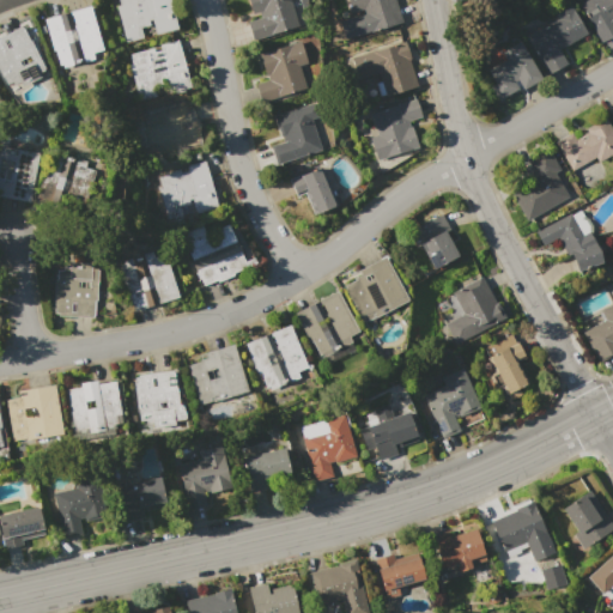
[(170,0),(177,29),(155,35),(151,20),(149,20),(150,25),(140,28),(143,38),(126,42),(116,5),(119,5),(117,0),(170,0)]
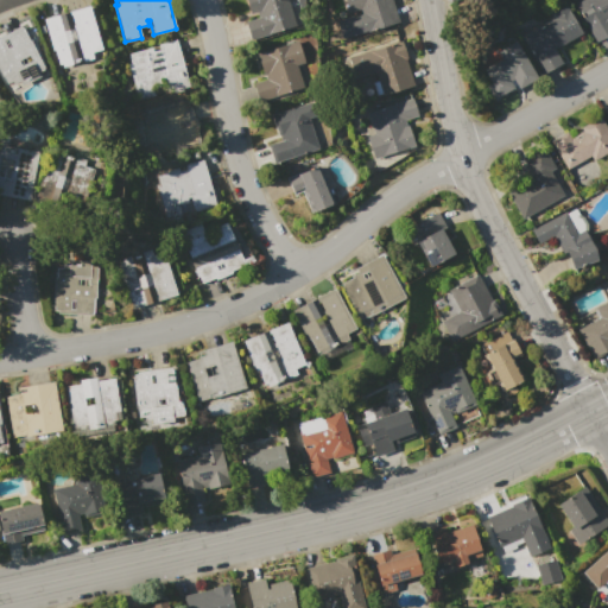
[(244,0),(287,0),(297,27),(251,42),(245,21),(257,18),(255,12),(249,14),(244,0)]
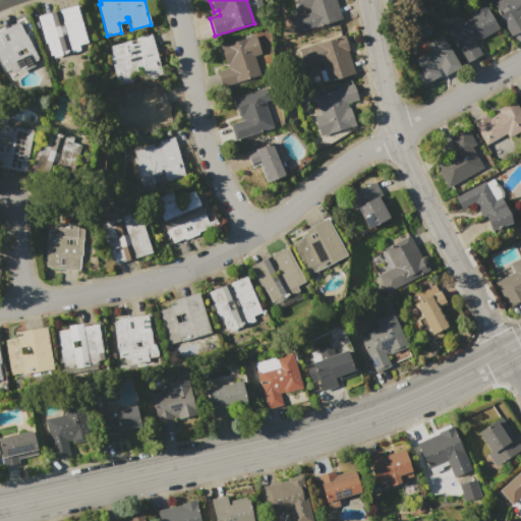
[(256,20),(252,0),(246,0),(250,21),(256,20)]
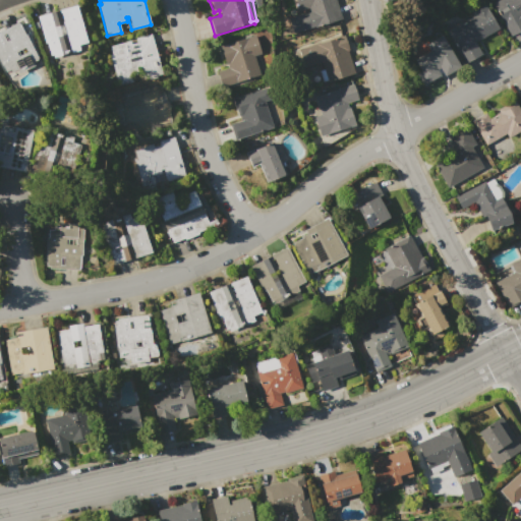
[(294,0),(336,0),(341,18),(292,33),(288,18),(309,11),(308,8),(298,11),(294,0)]
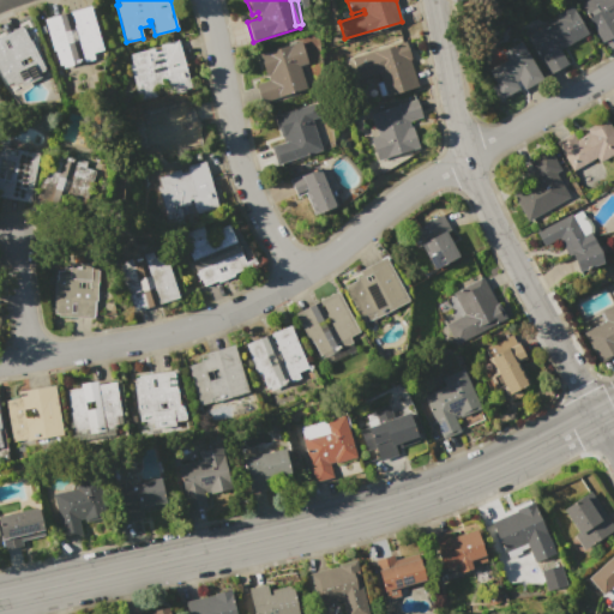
[(613,0),(613,35),(602,42),(579,5),(587,0),(613,0)]
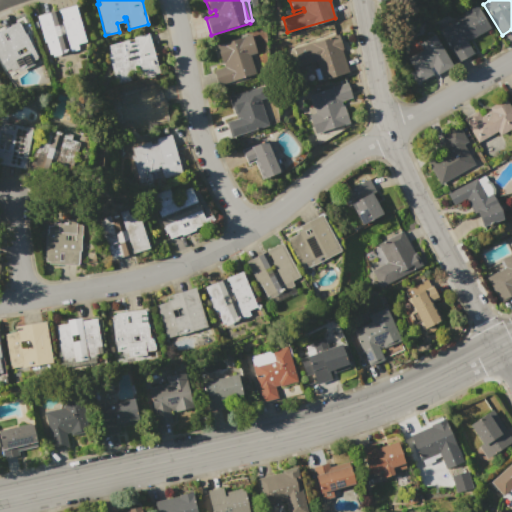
[(36,15),(74,4),(85,42),(77,45),(78,49),(48,57),(36,15)]
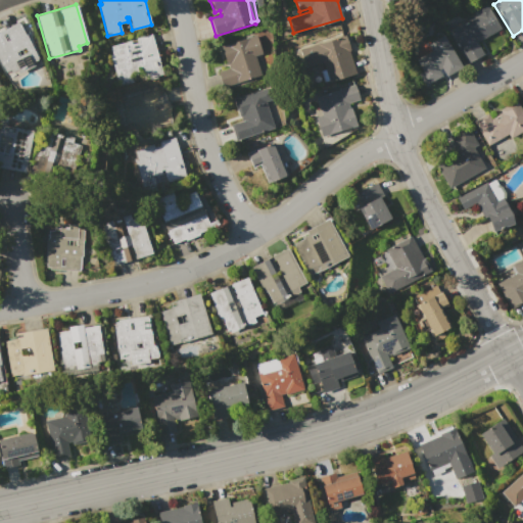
[(447,31),(474,15),(473,13),(486,5),(500,29),(476,42),(483,54),(467,63),(447,31)]
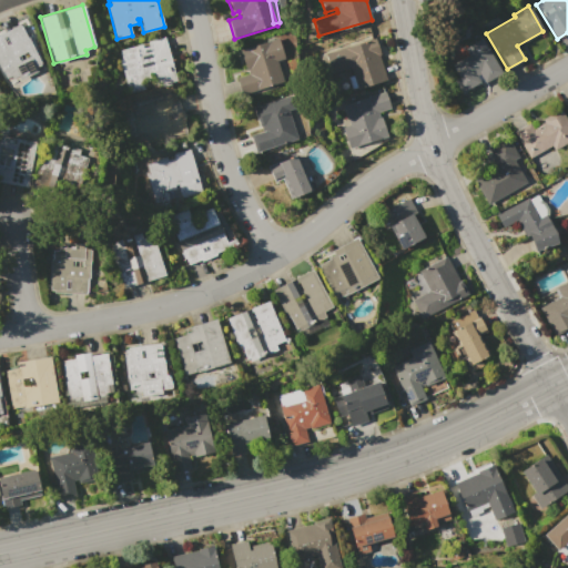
[(0,33),(20,24),(27,37),(43,68),(21,79),(18,73),(7,79),(2,71),(1,72),(0,70),(0,33)]
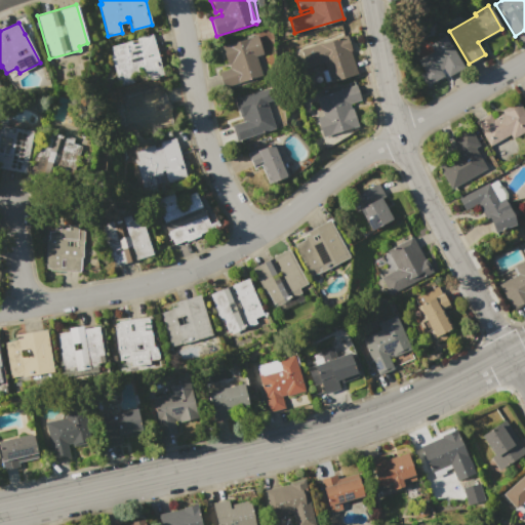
[(108,46),(130,41),(131,44),(137,42),(136,38),(152,34),(163,77),(145,82),(140,67),(138,68),(139,72),(130,74),(131,80),(117,84),(108,46)]
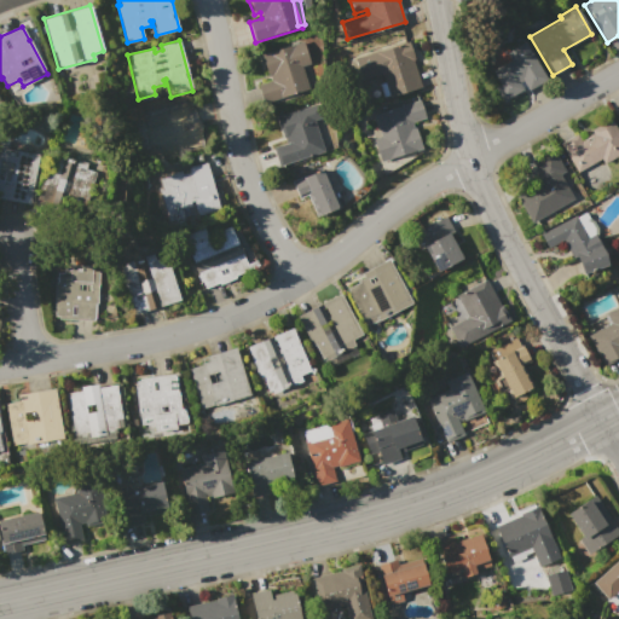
[(260,55),(302,41),(310,63),(302,65),(310,90),(264,104),(258,85),(270,80),(268,75),(267,76),(260,55)]
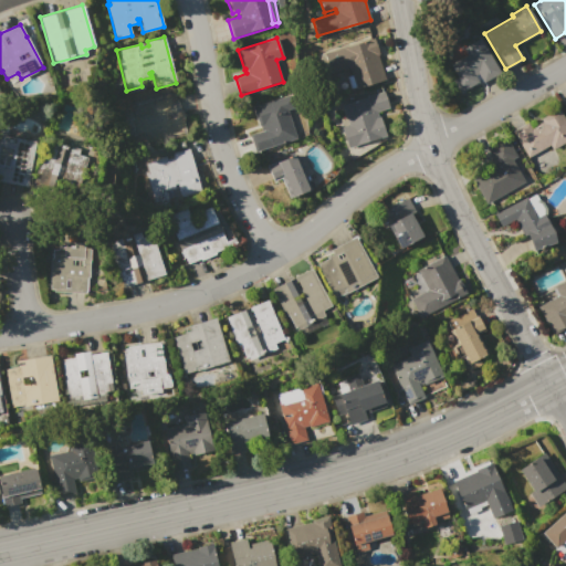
[(324,52),(375,38),(379,54),(378,54),(385,81),(355,88),(349,67),(329,73),(324,52)]
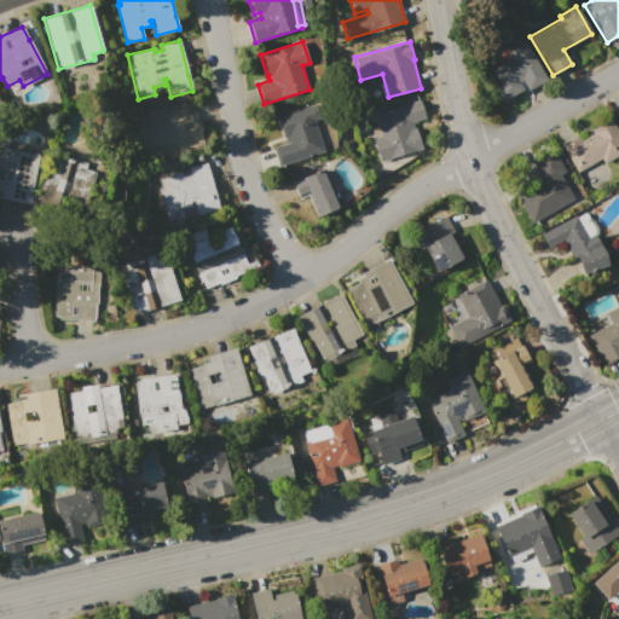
[(524,41),(547,79),(527,91),(522,80),(519,82),(524,91),(503,102),(495,87),(501,84),(492,70),(510,59),(505,52),(524,41)]
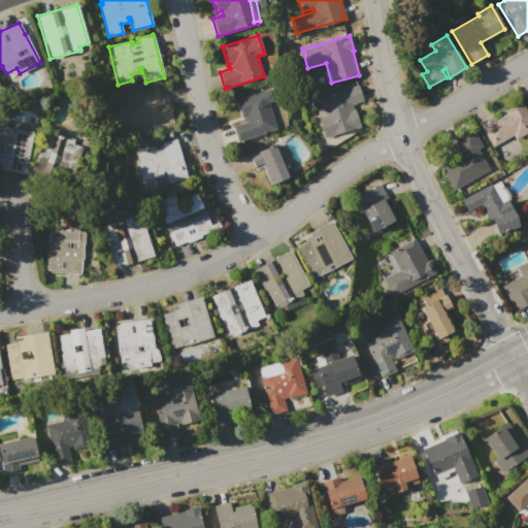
[(319,97),(358,86),(362,100),(352,104),(353,108),(355,108),(360,127),(324,137),(319,119),(325,117),(319,97)]
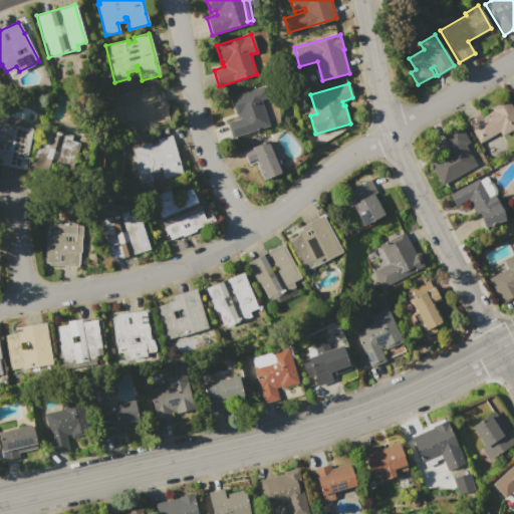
[(229,97),(263,86),(267,97),(260,99),(269,125),(232,138),(227,121),(237,118),(236,113),(235,113),(229,97)]
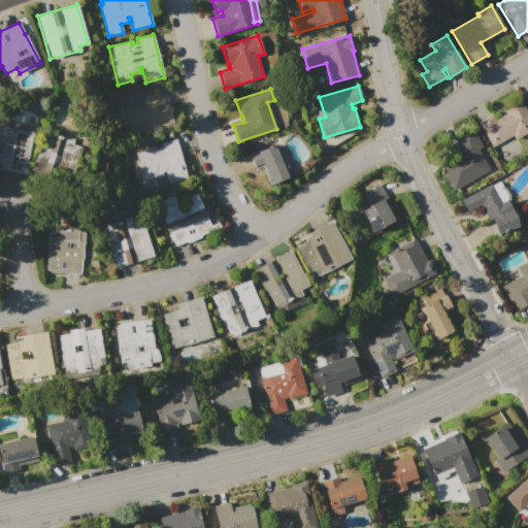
[(163,94),(120,102),(126,132),(169,124),(163,94)]
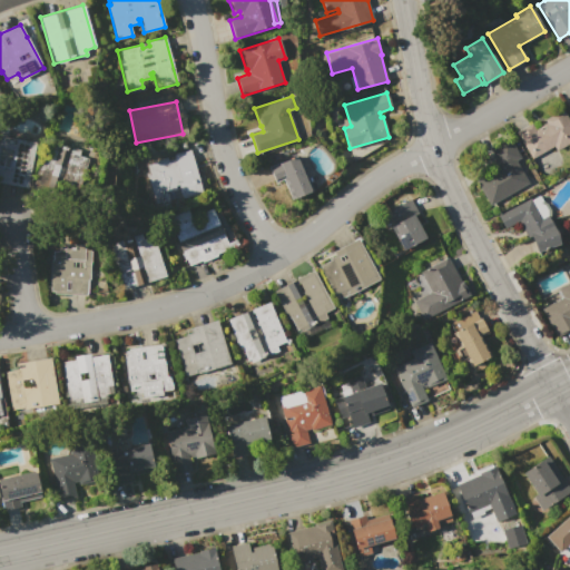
[(516,131),(531,123),(534,128),(546,123),(543,119),(562,109),(569,123),(569,141),(556,151),(552,146),(531,158),(516,131)]
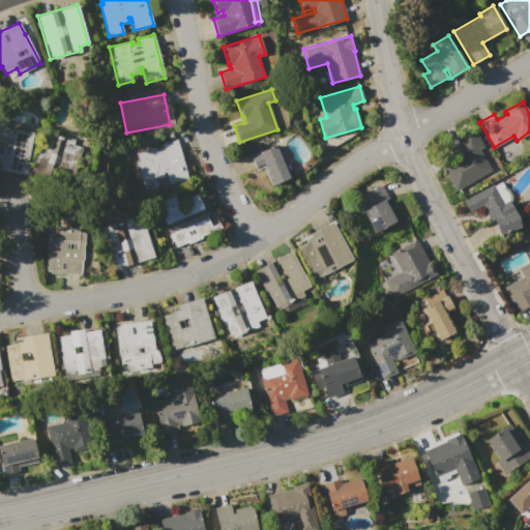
[(0,126),(1,127),(1,126),(6,126),(10,128),(29,131),(32,140),(25,174),(0,170),(0,126)]
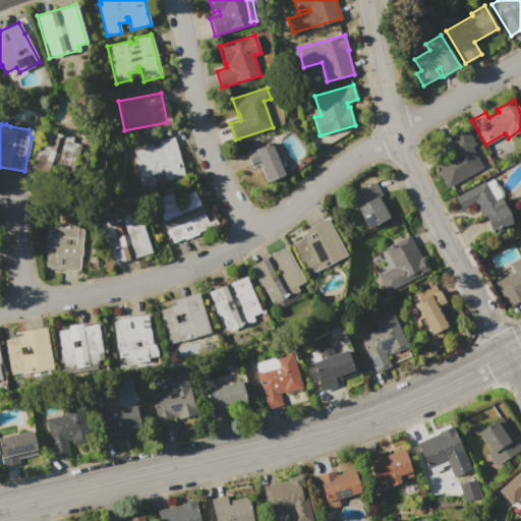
[(432,162),(455,150),(447,135),(465,124),(476,143),(472,147),(483,166),(448,187),(432,162)]
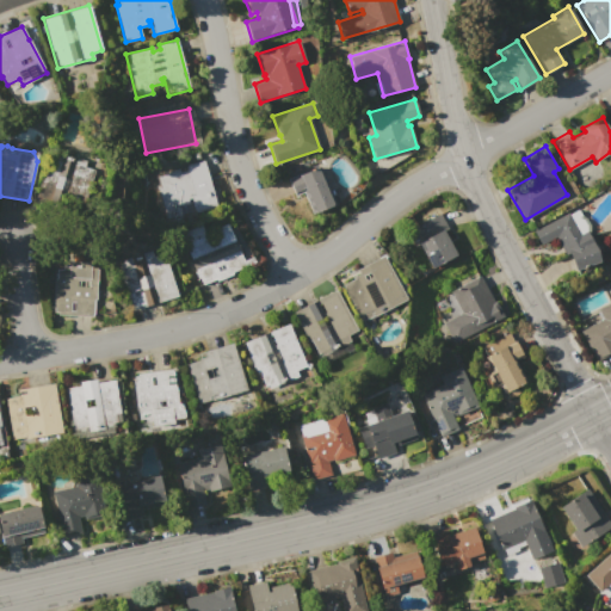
[(65,154),(86,161),(84,167),(93,170),(84,201),(41,186),(53,152),(63,155),(65,154)]
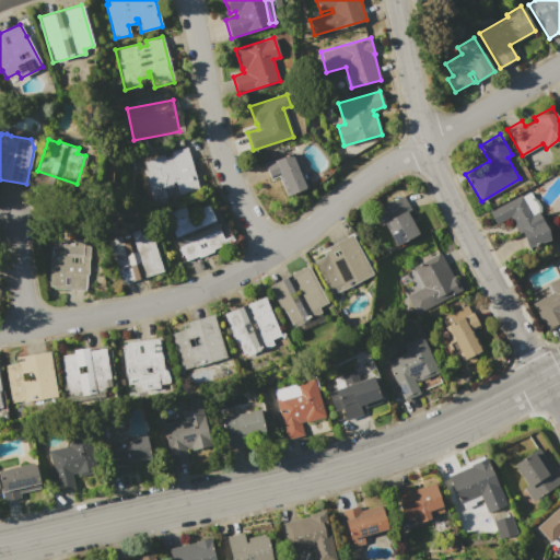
[(199,191),(164,201),(155,171),(176,165),(172,150),(187,146),(199,191)]
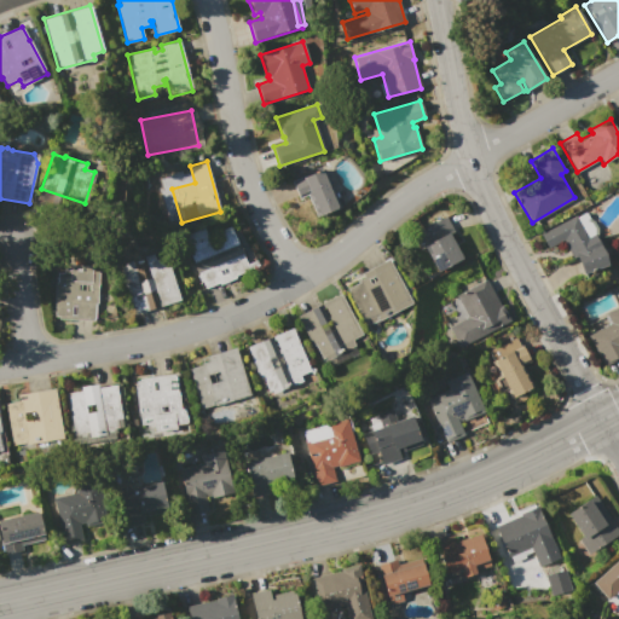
[(294,183),(305,179),(304,177),(322,169),(337,209),(317,218),(307,195),(300,197),(294,183)]
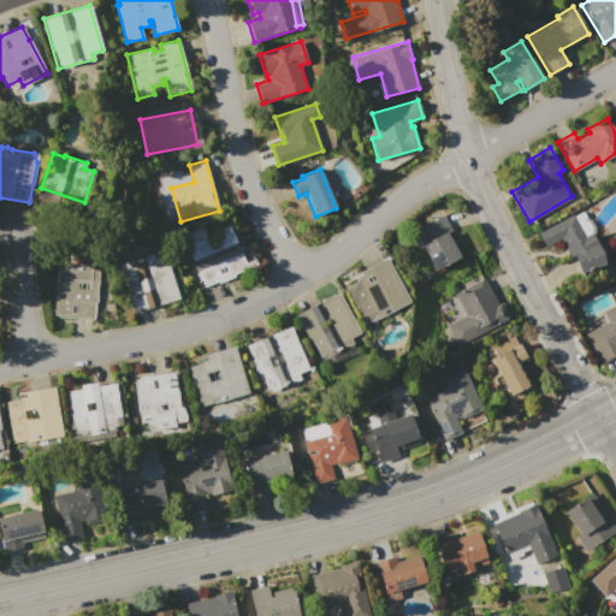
[(573,255),(569,258),(560,238),(544,247),(537,234),(572,213),(585,237),(591,234),(597,244),(602,253),(604,262),(579,272),(573,255)]
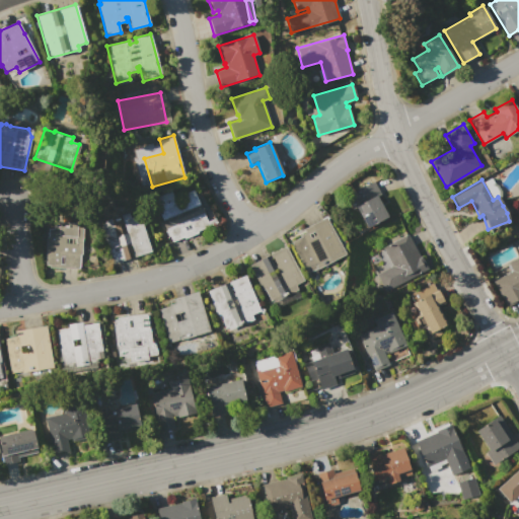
[(374,222),(369,211),(362,214),(357,205),(355,206),(349,194),(373,180),(380,194),(377,196),(387,216),(374,222)]
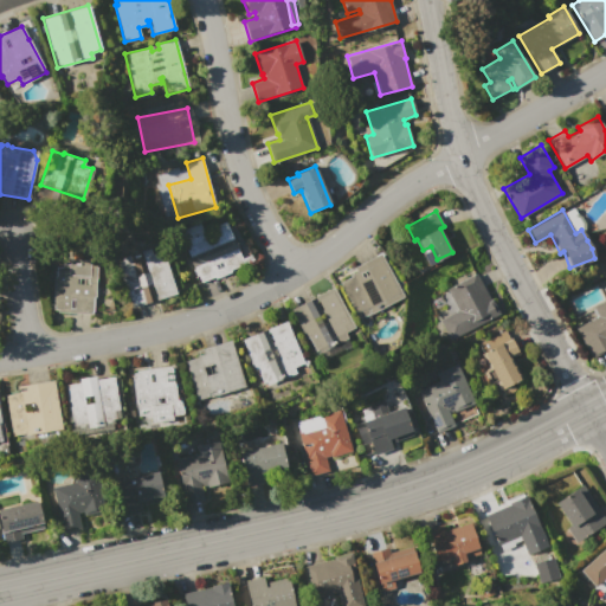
[(179,232),(200,221),(204,231),(225,221),(245,264),(230,270),(231,271),(213,279),(212,278),(201,283),(179,232)]
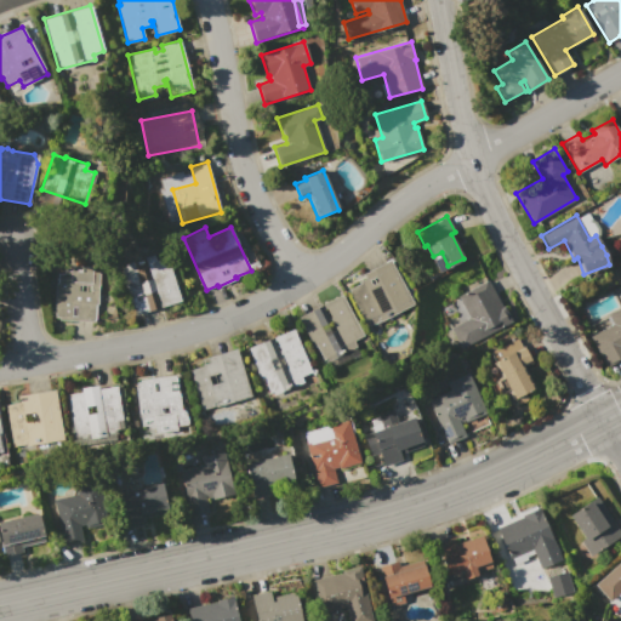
[(120,268),(125,267),(124,263),(154,254),(155,260),(169,256),(182,302),(134,315),(120,268)]
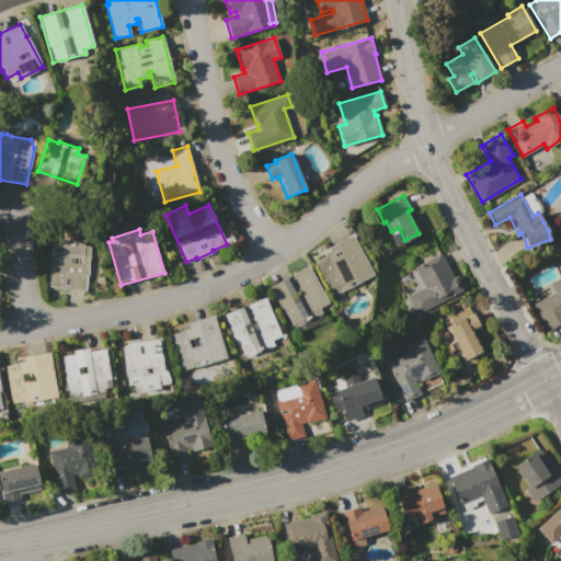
[(351,235),(373,274),(331,296),(313,262),(324,255),(321,250),(351,235)]
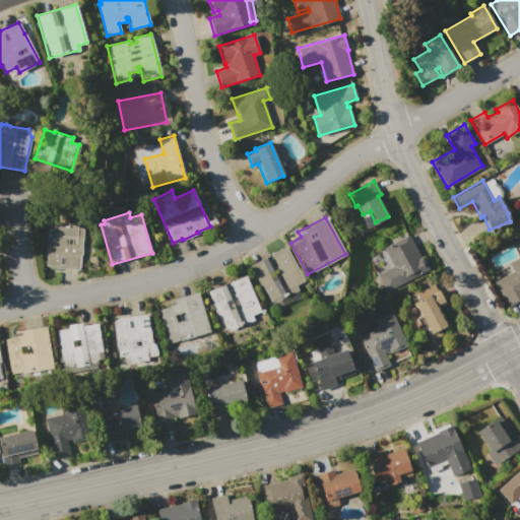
[(48,229),(53,229),(53,226),(58,226),(59,222),(78,223),(77,228),(83,229),(81,255),(80,254),(79,269),(49,267),(49,265),(46,265),(46,263),(45,263),(47,237),(48,237),(48,229)]
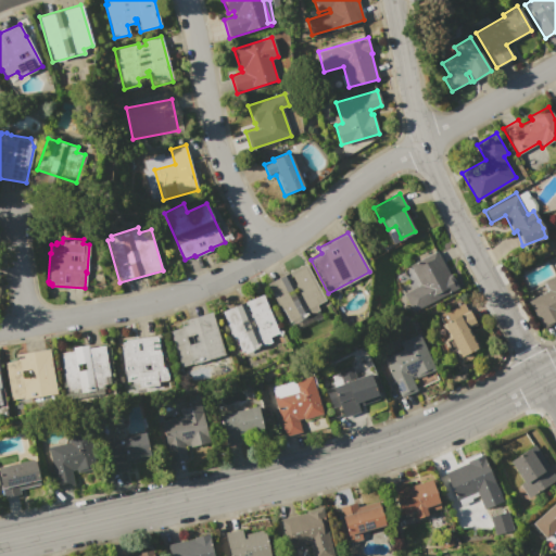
[(411,264),(438,251),(449,275),(451,274),(458,289),(412,312),(402,293),(420,285),(411,264)]
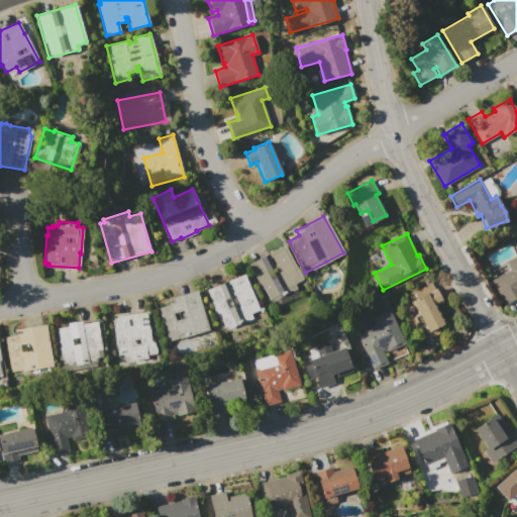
[(284,244),(303,280),(295,284),(297,288),(270,302),(263,288),(261,289),(247,264),(284,244)]
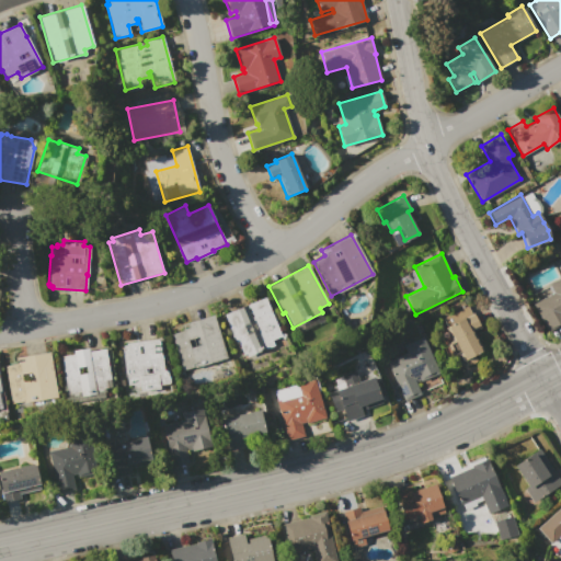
[(560,276),(560,324),(548,333),(531,304),(553,293),(549,284),(560,276)]
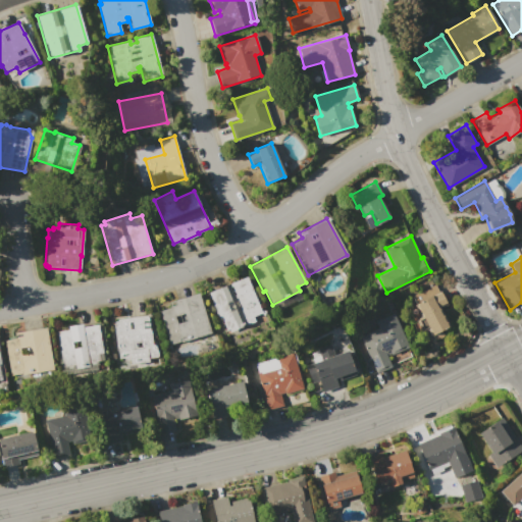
[(208,292),(247,276),(262,313),(253,317),(255,322),(225,334),(208,292)]
